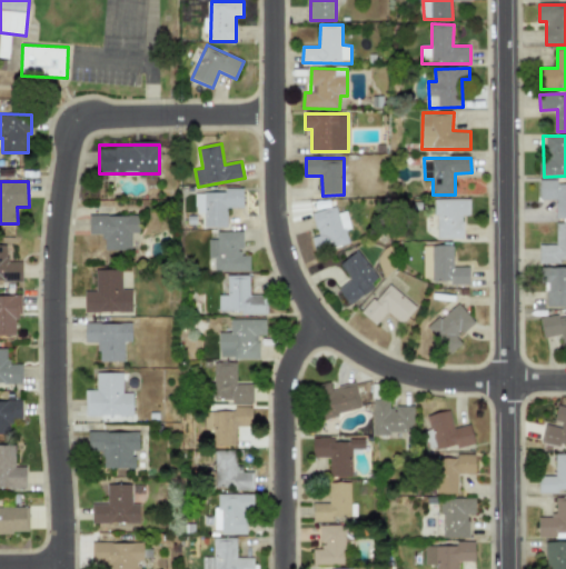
[(540,199),(557,200),(557,218),(565,218),(565,181),(542,181),(540,199)]
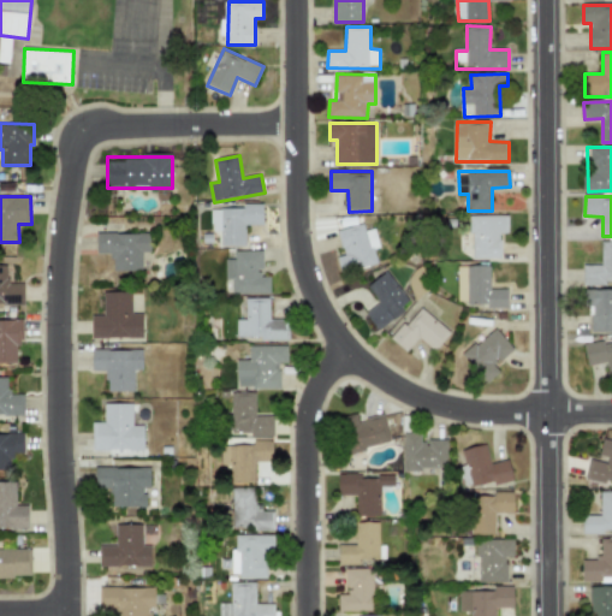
[(223,247),(247,246),(247,225),(265,225),(263,206),(213,207),(213,230),(221,230),(223,247)]
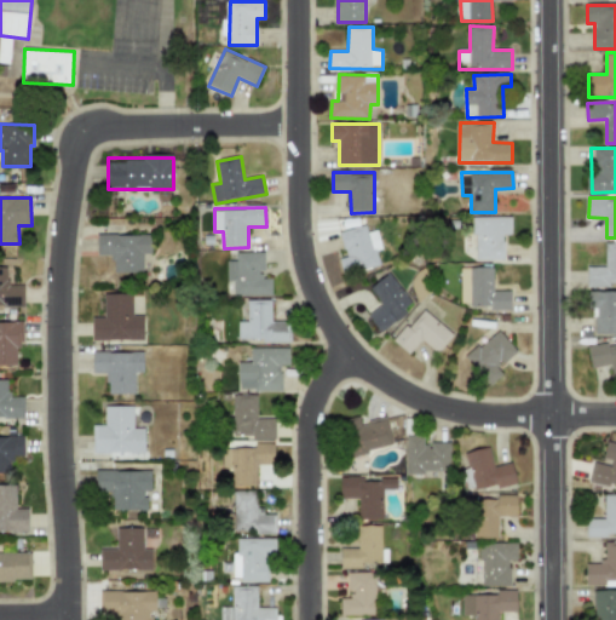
[(512,217),(476,217),(476,260),(505,260),(505,234),(513,234),(512,217)]
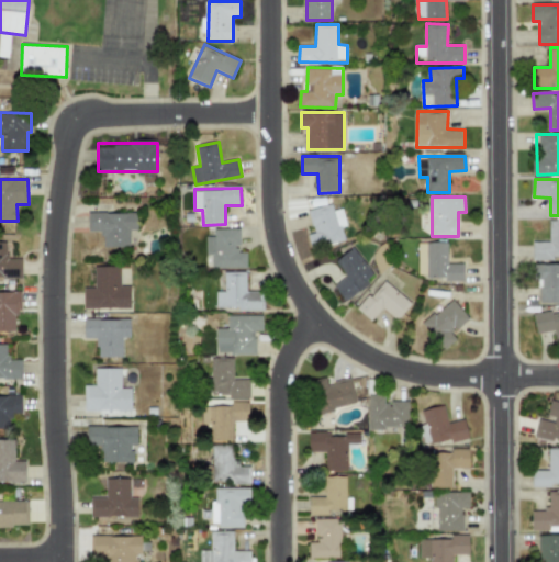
[(310,210),(314,234),(310,235),(312,248),(346,242),(343,226),(347,225),(344,209),(335,210),(334,204),(310,210)]
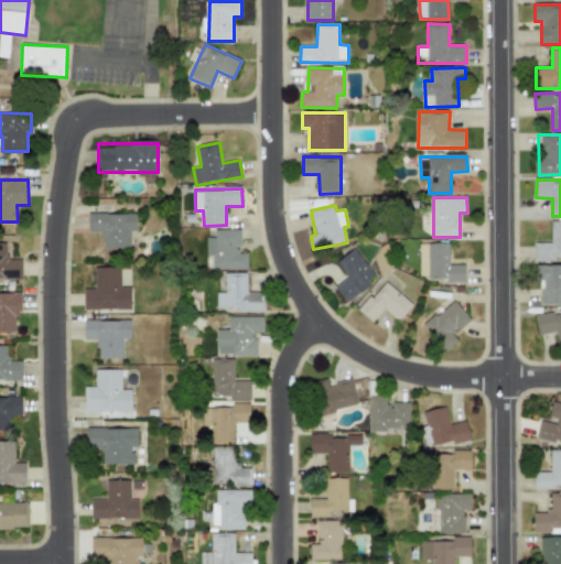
[(104,248),(131,248),(131,230),(138,230),(138,213),(89,214),(89,232),(104,232),(104,248)]
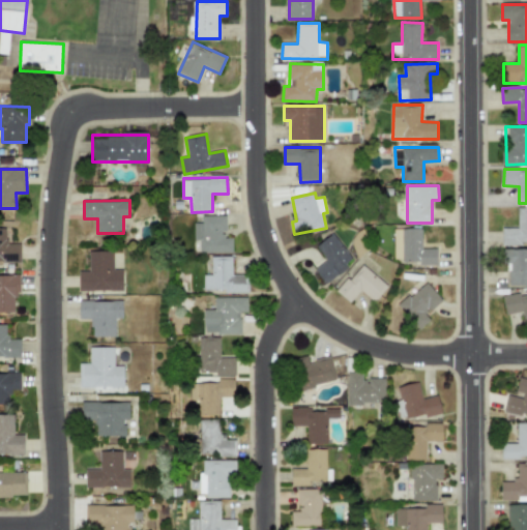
[(503,244),(526,243),(526,208),(519,208),(519,228),(503,229),(503,244)]
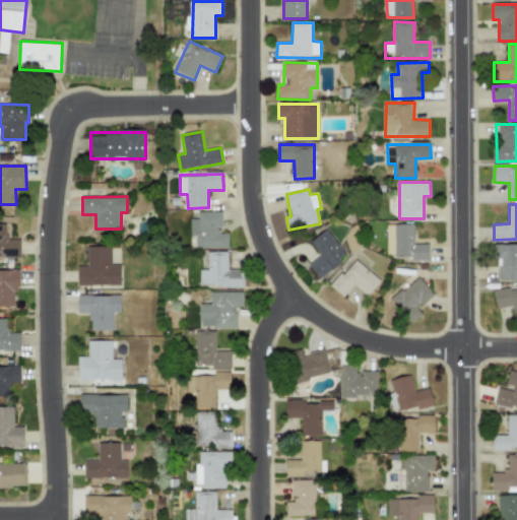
[(192,219),(192,236),(197,236),(197,248),(230,248),(230,231),(222,231),(223,211),(199,211),(199,219),(192,219)]
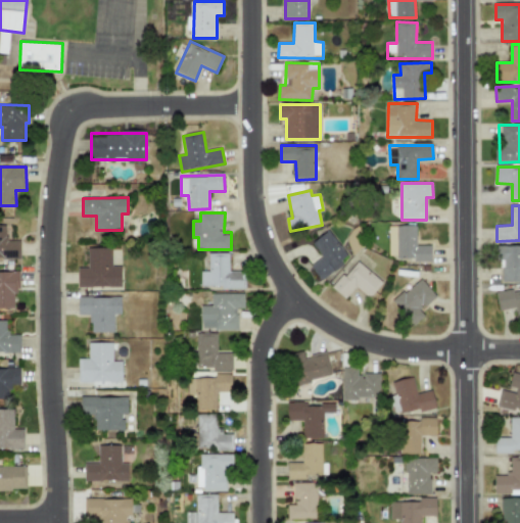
[(21,240),(8,241),(8,225),(0,225),(0,258),(21,258),(21,240)]
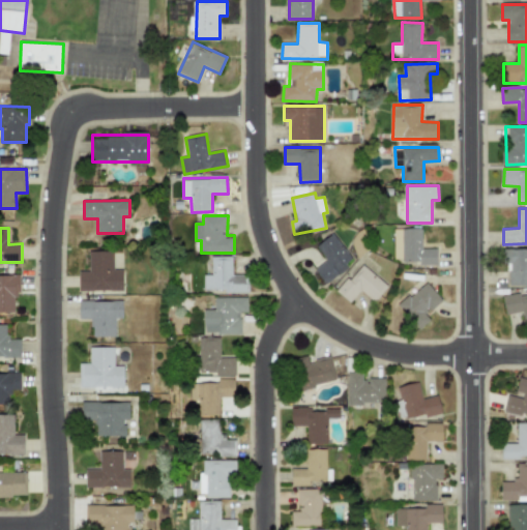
[(394,230),(396,263),(438,261),(438,247),(423,248),(422,228),(394,230)]
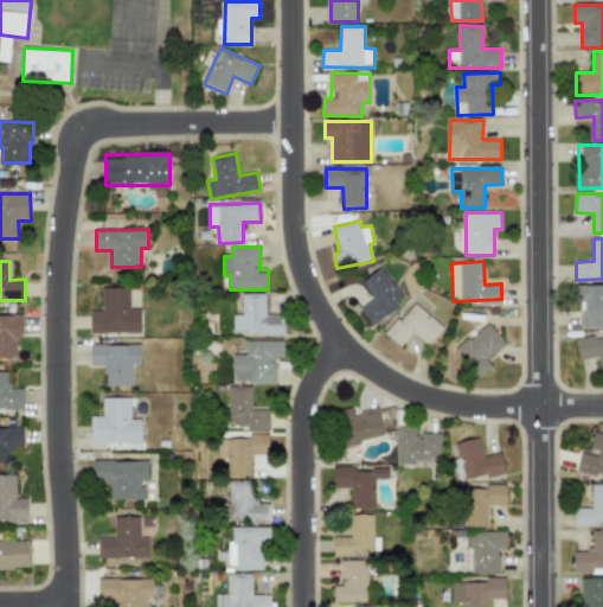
[(361,308),(374,325),(408,299),(383,267),(363,282),(376,298),(361,308)]
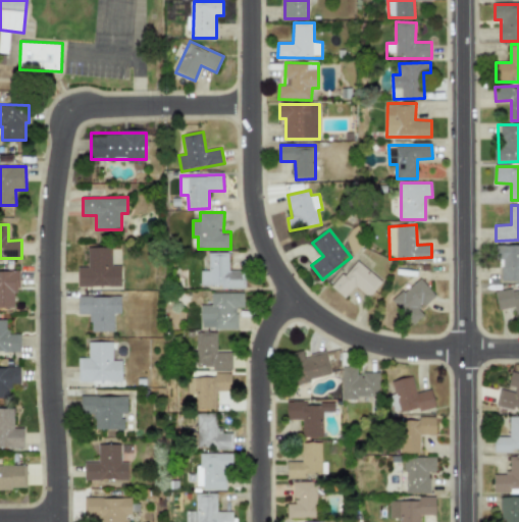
[(503,281),(518,281),(518,245),(498,245),(498,259),(504,259),(503,281)]
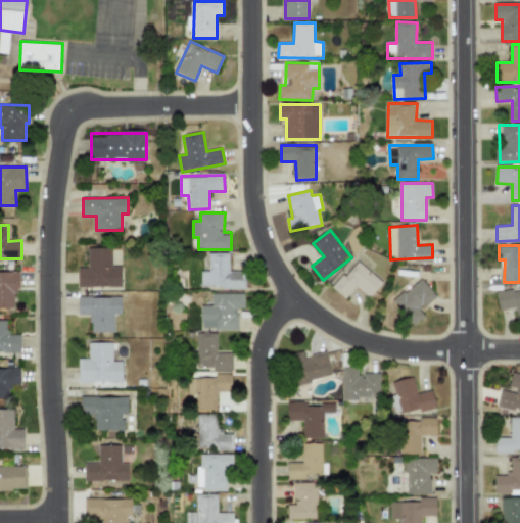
[(112,248),(89,248),(89,267),(79,267),(79,287),(123,287),(123,266),(113,266),(112,248)]
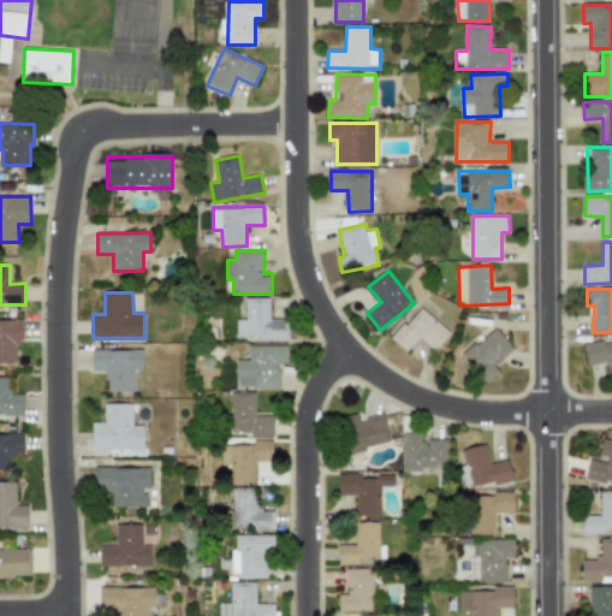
[(238,337),(262,337),(262,341),(290,341),(289,319),(271,319),(271,298),(247,298),(248,319),(238,319),(238,337)]
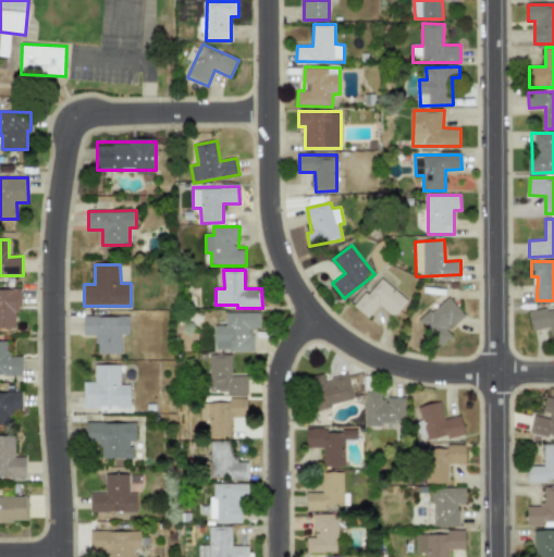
[(395,318),(409,300),(381,277),(356,307),(369,318),(380,305),(395,318)]
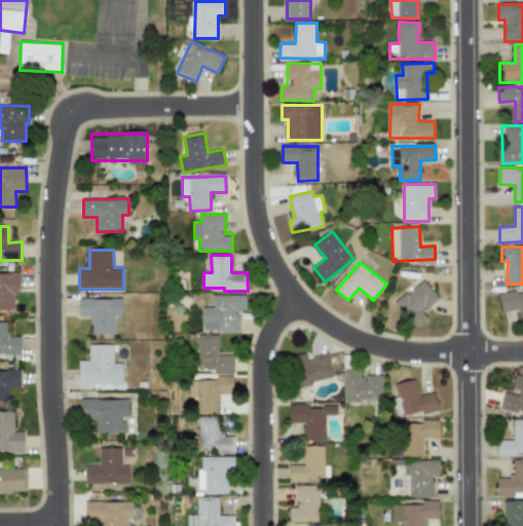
[(0,309),(19,309),(17,272),(0,272),(0,309)]
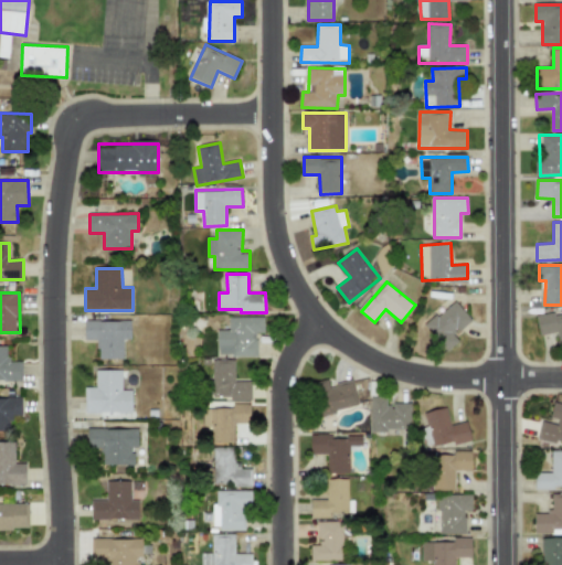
[(426,327),(448,351),(460,340),(454,333),(458,329),(460,331),(473,320),(455,300),(426,327)]
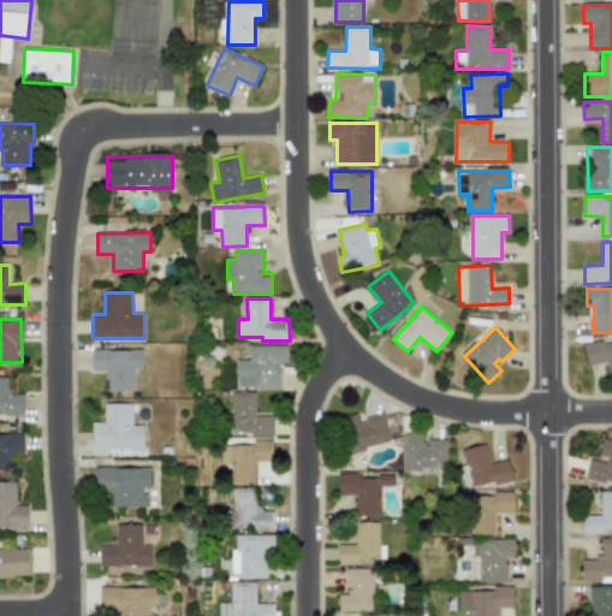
[(611,341),(587,344),(588,365),(608,362),(610,373),(611,373),(611,341)]
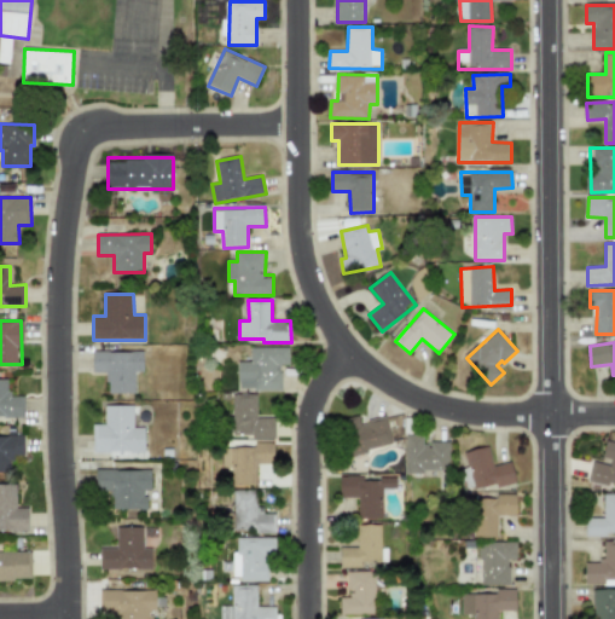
[(290,347),(251,347),(253,362),(239,362),(239,391),(283,389),(283,365),(291,365),(290,347)]
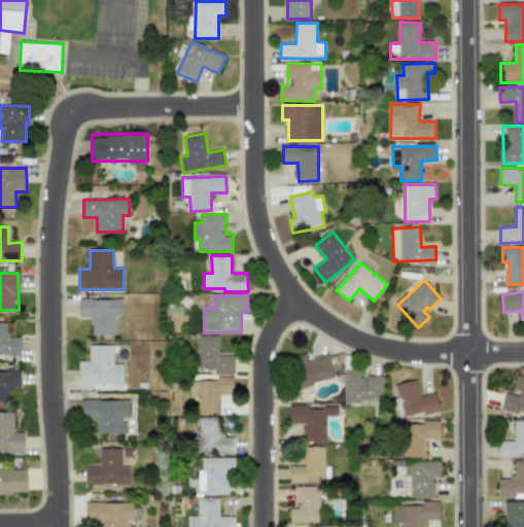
[(124,316),(123,299),(79,300),(80,317),(92,316),(93,335),(117,335),(116,317),(124,316)]
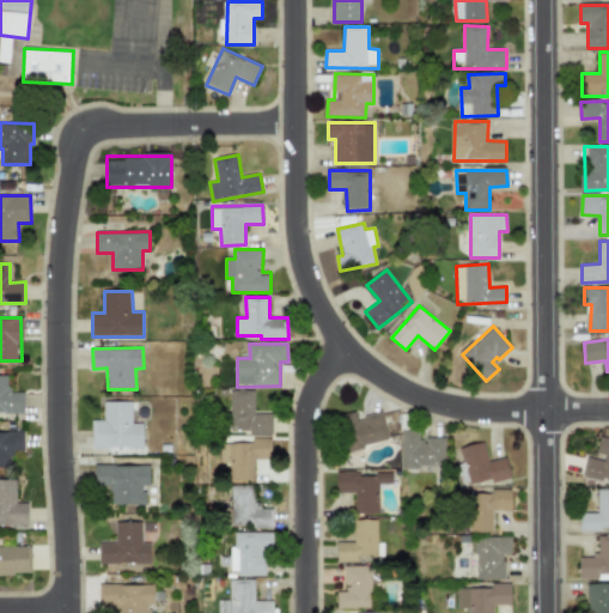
[(0,376),(0,413),(25,413),(25,393),(10,393),(10,376),(0,376)]
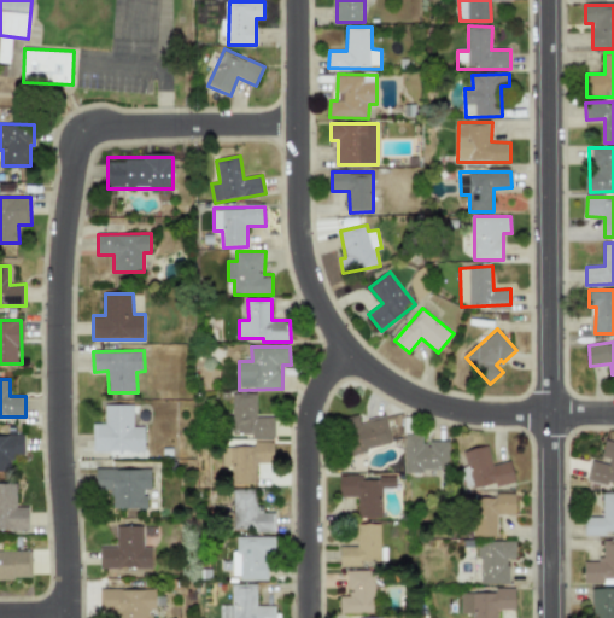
[(257,394),(232,394),(233,437),(276,436),(276,417),(258,417),(257,394)]
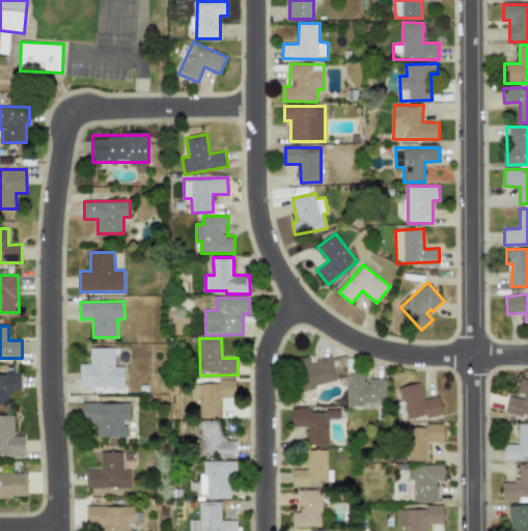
[(116,348),(91,347),(90,364),(81,364),(80,388),(126,388),(126,366),(115,366),(116,348)]
